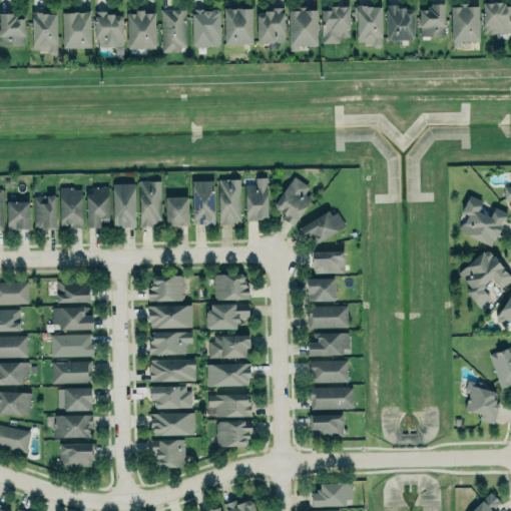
[(386,5),(388,38),(391,41),(412,41),(416,37),(415,11),(413,9),(406,10),(406,7),(400,8),(399,4),(386,5)]
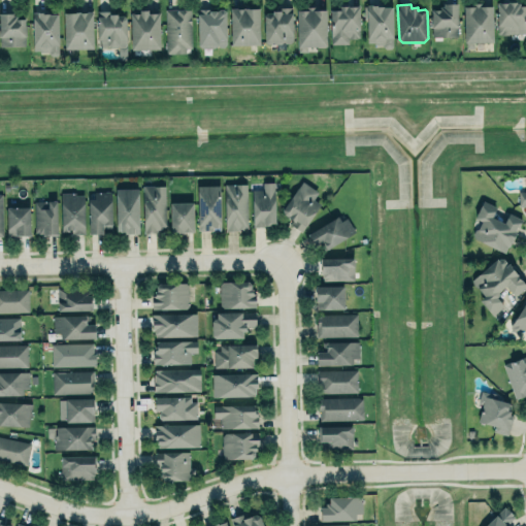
[(474,4),(474,7),(465,7),(466,43),(468,44),(468,50),(475,50),(474,43),(495,43),(493,7),(482,7),(482,4),(474,4)]
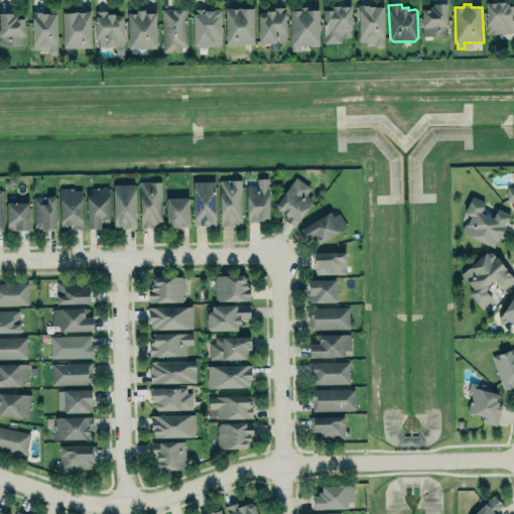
[(513,4),(486,5),(487,35),(513,34),(513,4)]
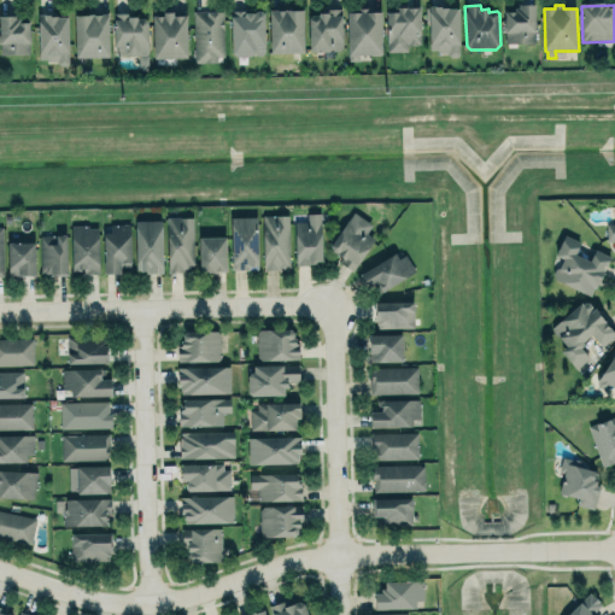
[(461,9),(462,57),(458,58),(452,58),(450,56),(439,56),(439,52),(432,52),(431,25),(427,25),(427,9),(431,9),(431,6),(438,6),(443,7),(443,9),(450,9),(457,9),(461,9)]
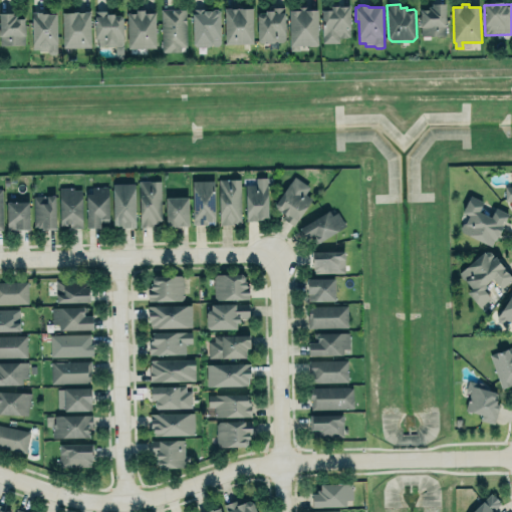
[(422,38),(447,37),(447,5),(431,5),(431,11),(421,11),(422,38)]
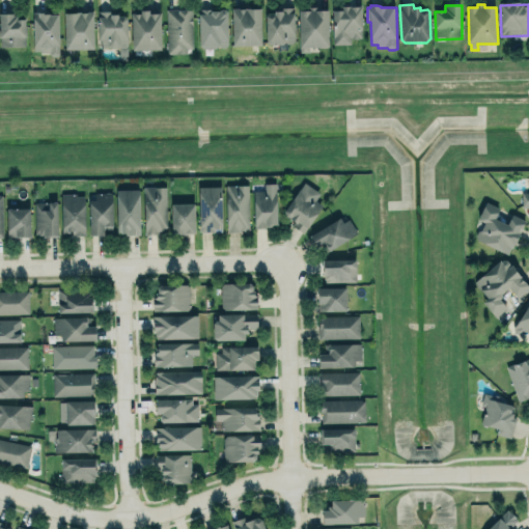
[(332,11),(342,11),(342,7),(363,6),(364,39),(351,39),(351,45),(333,46),(332,11)]
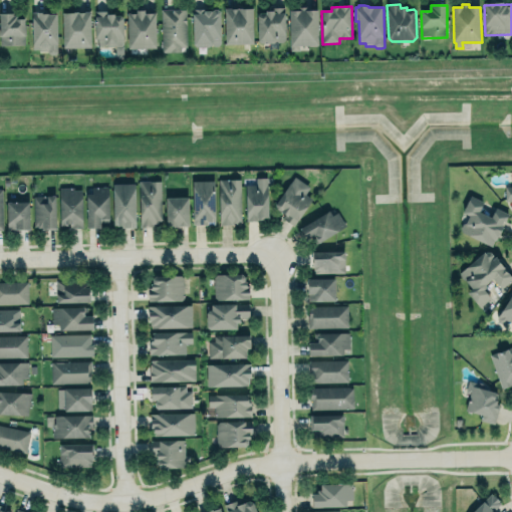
[(225,8),(254,8),(255,45),(225,46),(225,8)]
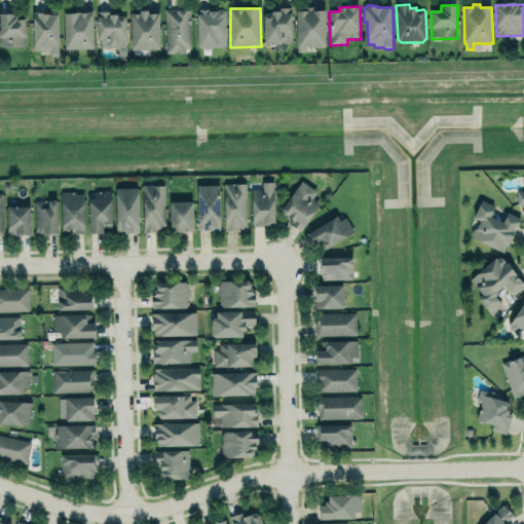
[(264,16),(264,43),(268,45),(281,45),(283,42),(283,32),(284,32),(284,42),(286,44),(291,44),(293,42),(293,8),(279,8),(279,10),(273,11),(273,13),(266,13),(264,16)]
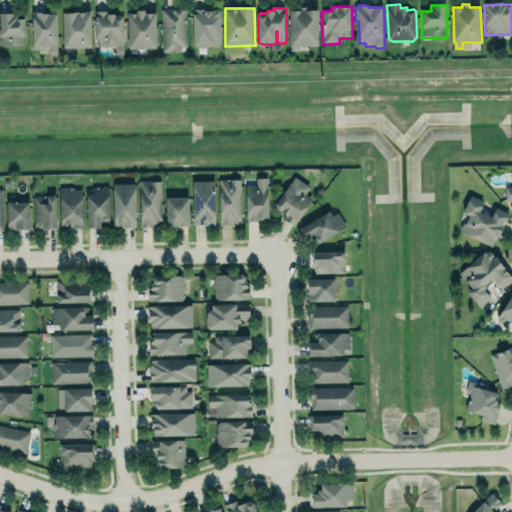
[(194,45),(193,10),(204,9),(204,13),(212,12),(214,10),(218,10),(221,13),(222,43),(218,47),(215,46),(213,44),(211,44),(210,47),(201,46),(201,47),(196,47),(194,45)]
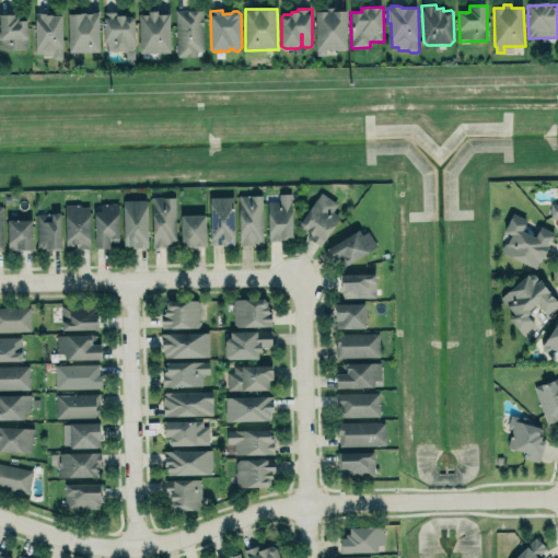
[(317,10),(318,53),(348,51),(347,10),(317,10)]
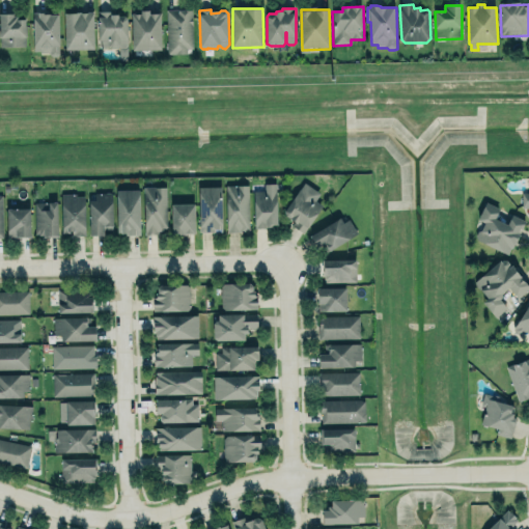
[(167,11),(193,10),(194,50),(189,50),(189,54),(168,55),(167,11)]
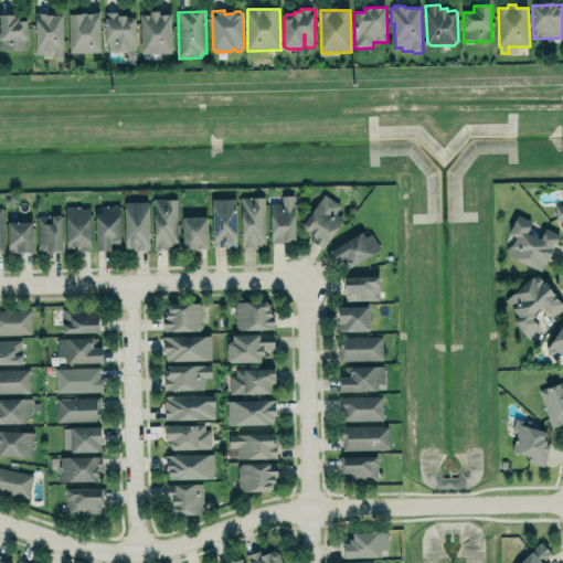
[(106,13),(107,49),(109,52),(115,52),(117,50),(119,52),(127,52),(129,50),(129,65),(138,65),(137,20),(135,18),(128,18),(128,16),(120,16),(120,12),(106,13)]
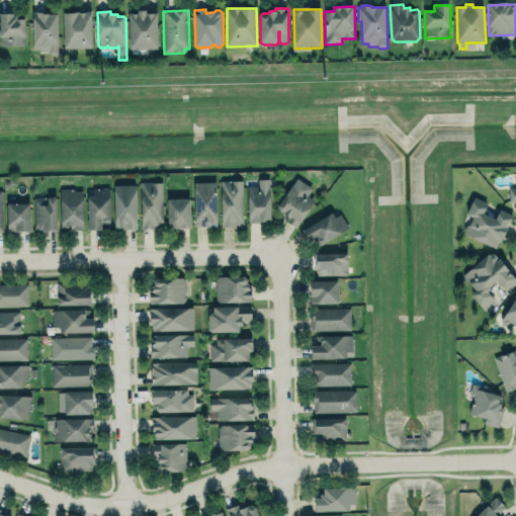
[(130,13),(133,13),(133,15),(140,14),(140,11),(147,11),(147,14),(156,14),(156,13),(159,13),(159,50),(131,50),(130,13)]
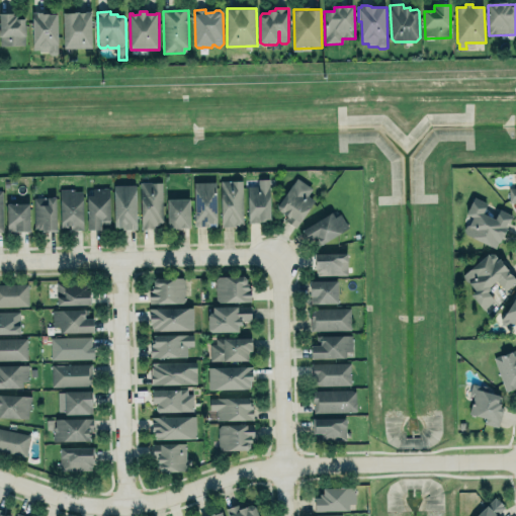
[(33,13),(34,51),(40,51),(40,52),(51,52),(51,55),(53,57),(58,56),(60,54),(59,15),(51,15),(51,14),(46,14),(46,12),(33,13)]
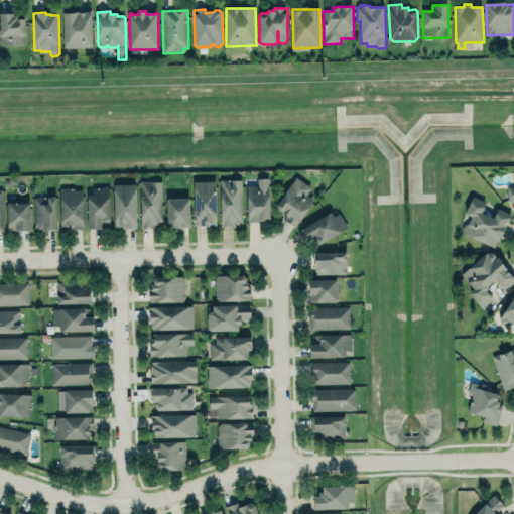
[(65,13),(66,48),(93,47),(92,12),(65,13)]
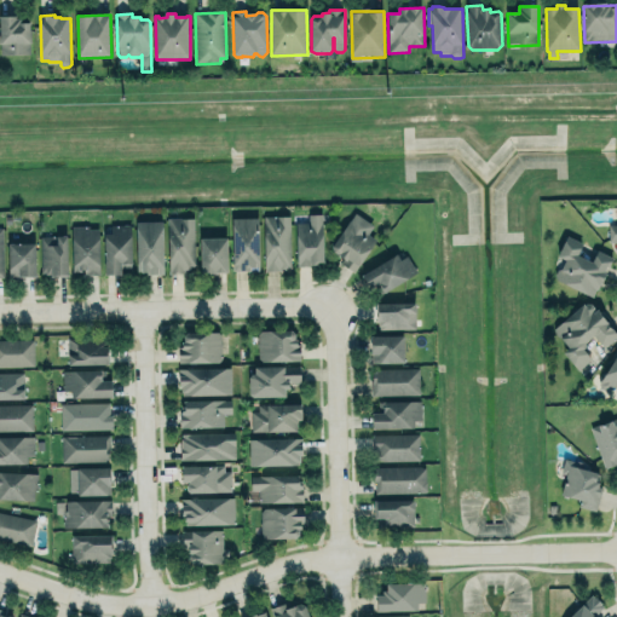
[(0,57),(32,56),(32,24),(18,24),(18,17),(0,18),(0,57)]
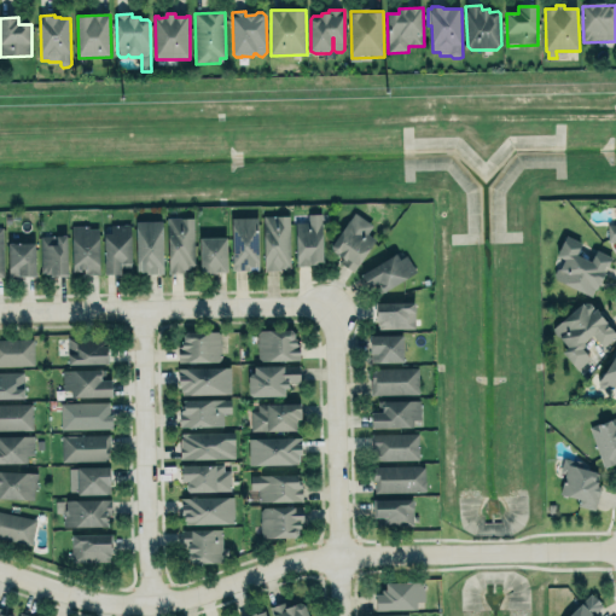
[(355,214),(373,227),(368,234),(377,240),(354,273),(341,265),(344,260),(341,257),(338,256),(340,255),(337,255),(333,253),(332,247),(333,247),(349,222),(350,222),(355,214)]
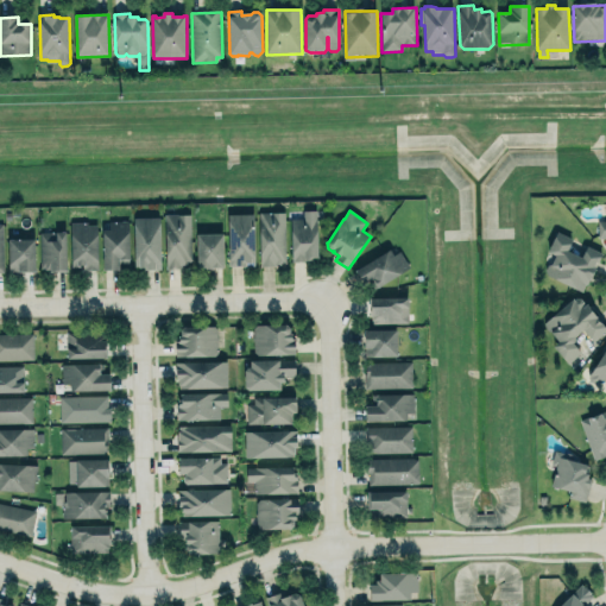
[(304,212),(317,212),(319,258),(313,258),(313,262),(308,262),(308,263),(292,264),(292,220),(304,220),(304,212)]
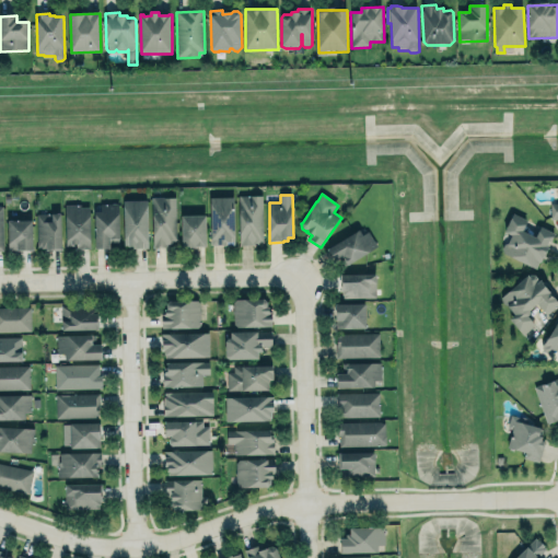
[(264,197),(240,197),(240,246),(264,246),(264,197)]
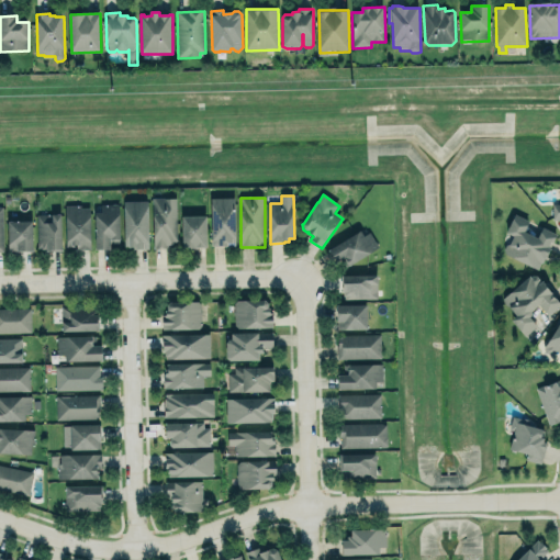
[(155,249),(169,249),(169,246),(174,246),(174,243),(179,242),(178,199),(154,200),(155,249)]
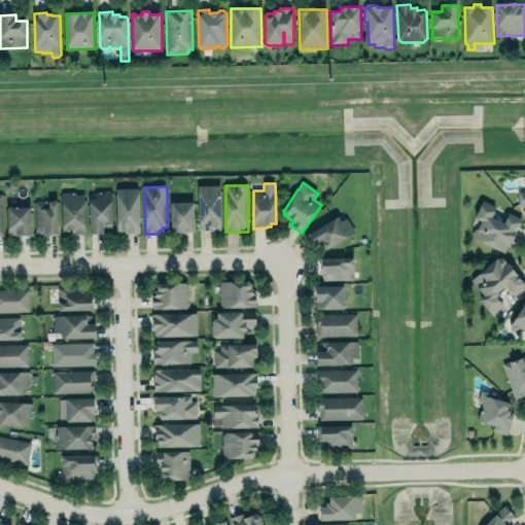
[(199,187),(220,186),(221,232),(212,233),(211,232),(200,232),(199,187)]
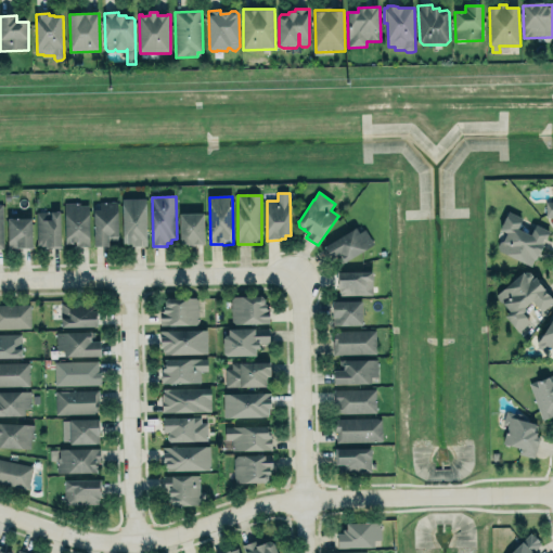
[(124,201),(125,244),(128,244),(128,247),(149,246),(148,200),(124,201)]
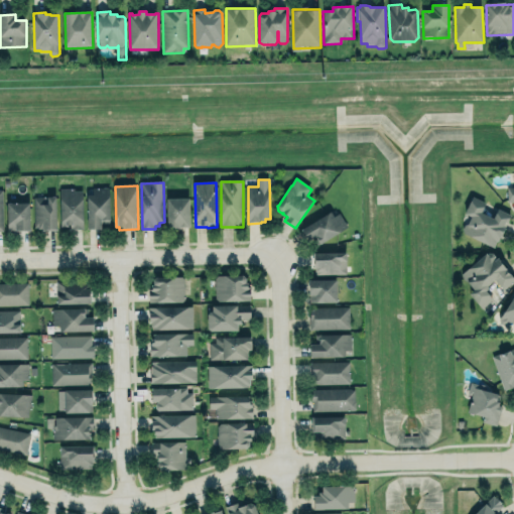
[(60,188),(61,229),(71,229),(73,232),(85,232),(85,191),(77,190),(77,188),(60,188)]
